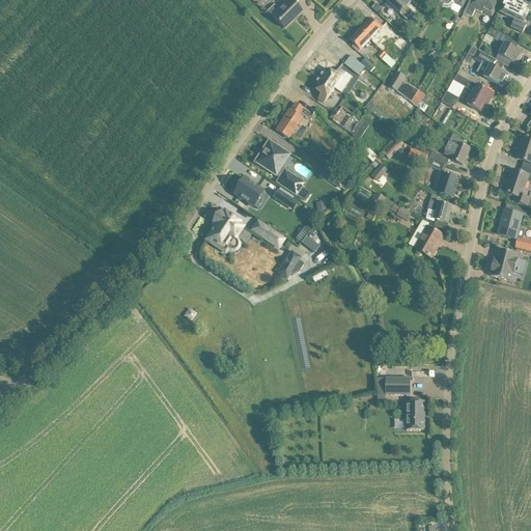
[(290,0),(289,0),(279,10),(274,5),(268,12),(284,29),(302,11),(295,4),(290,0)]
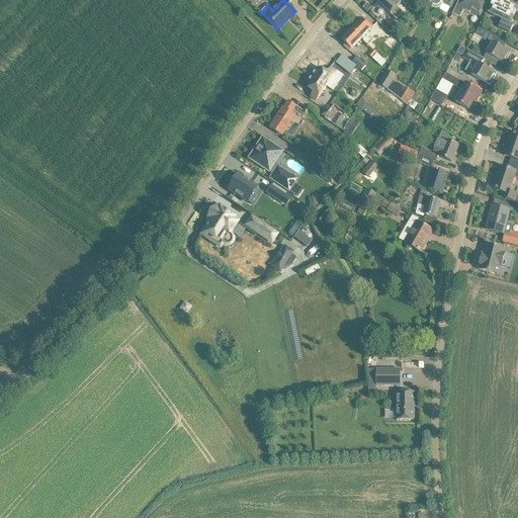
[(374,0),(378,3),(390,14),(397,20),(404,13),(398,7),(402,2),(399,0),(374,0)]
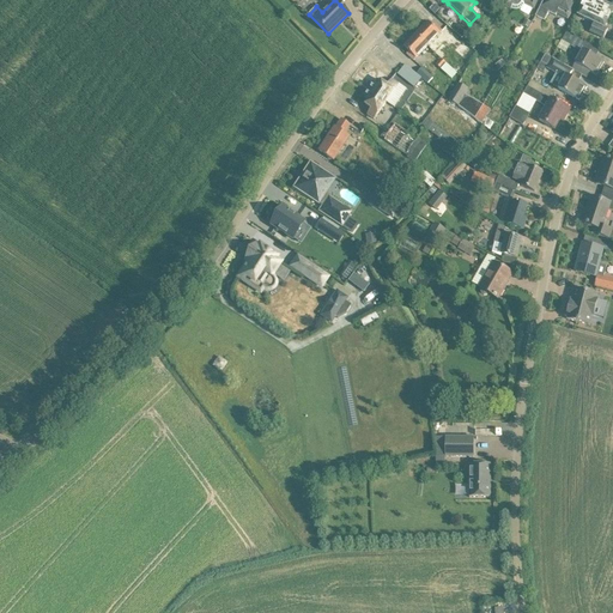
[(505,0),(503,6),(511,10),(514,11),(516,11),(519,10),(521,8),(523,7),(525,5),(533,10),(538,0),(505,0)]
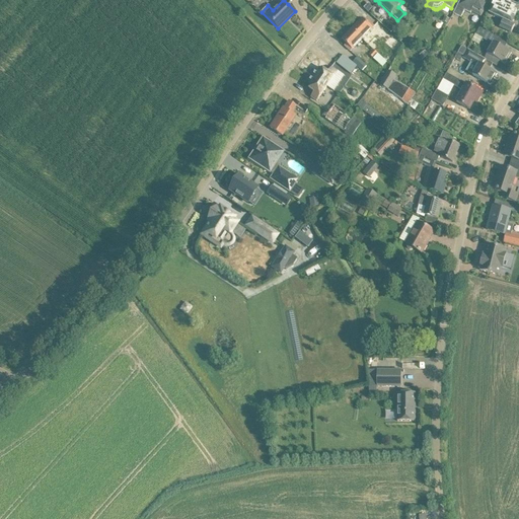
[(486,8),(484,7),(486,0),(460,0),(453,14),(460,18),(464,11),(470,14),(471,12),(480,16),(486,8)]
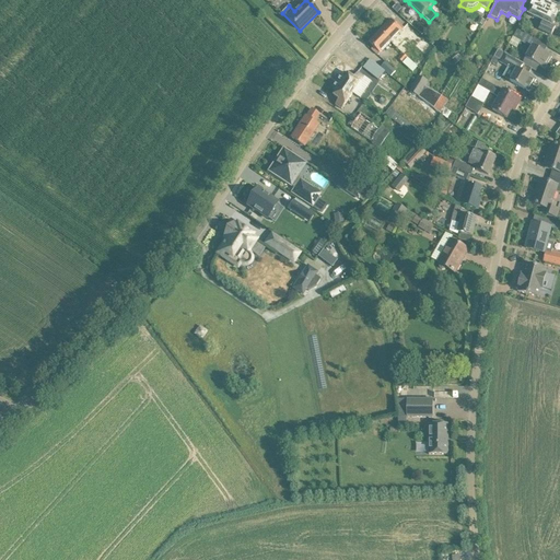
[(539,30),(541,32),(551,36),(556,27),(552,26),(559,11),(559,7),(552,3),(547,0),(547,1),(545,0),(535,0),(528,14),(543,22),(539,30)]
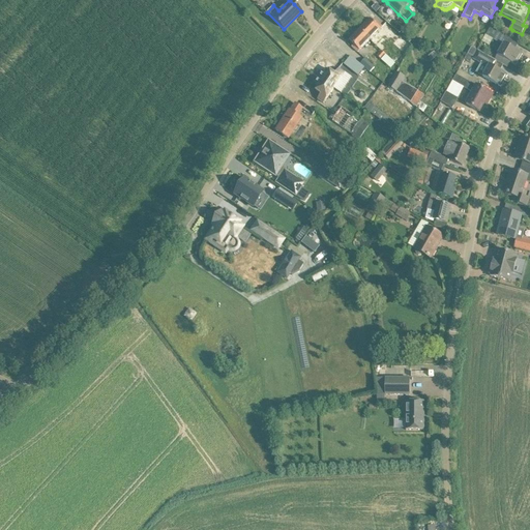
[(376,2),(371,6),(376,10),(380,6),(376,2)]
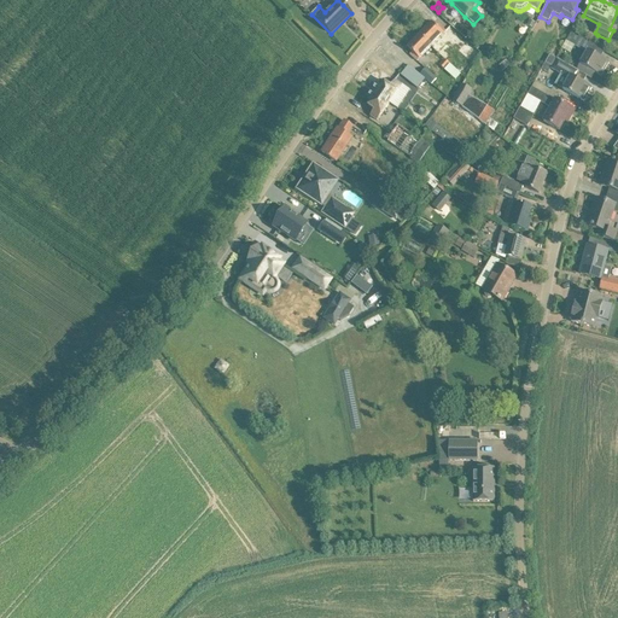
[(432,22),(420,35),(432,47),(445,34),(447,31),(439,25),(437,27),(432,22)]
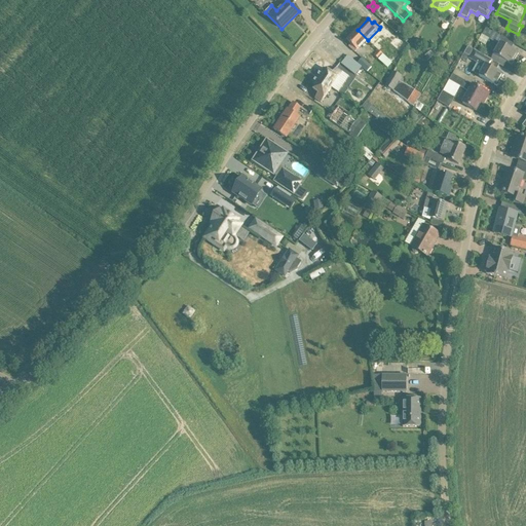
[(501,37),(486,28),(482,36),(485,37),(486,35),(498,42),(501,37)]
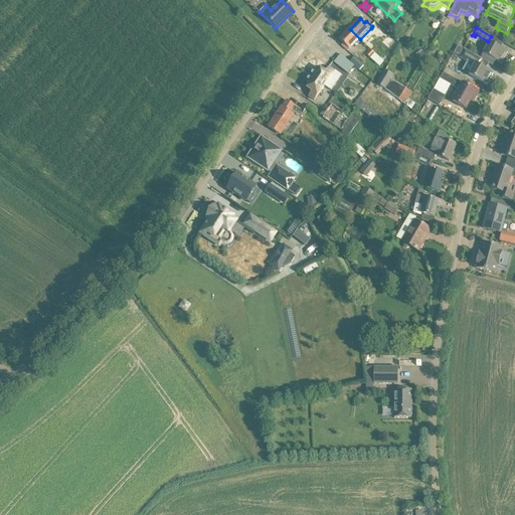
[(350,29),(340,39),(344,43),(342,45),(348,51),(360,39),(350,29)]
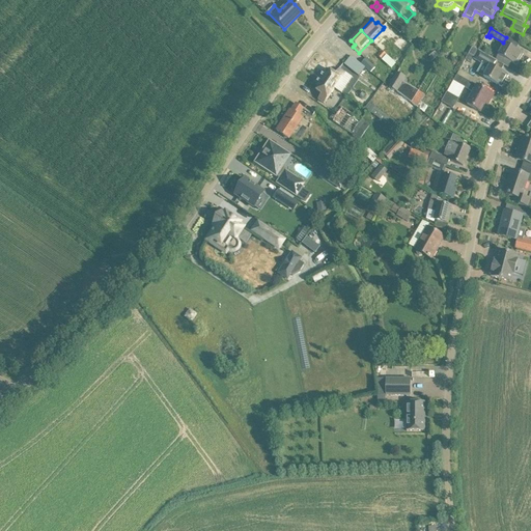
[(505,44),(496,60),(497,61),(508,68),(511,63),(516,65),(524,54),(505,44)]
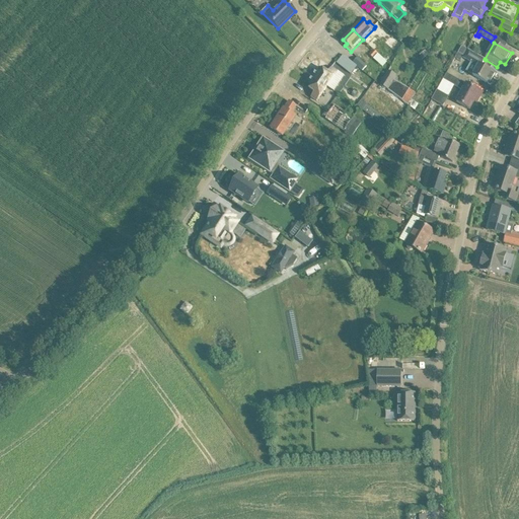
[(486,60),(485,59),(467,50),(465,52),(459,49),(457,53),(463,57),(462,58),(478,67),(473,76),(491,85),(498,74),(483,66),(486,60)]
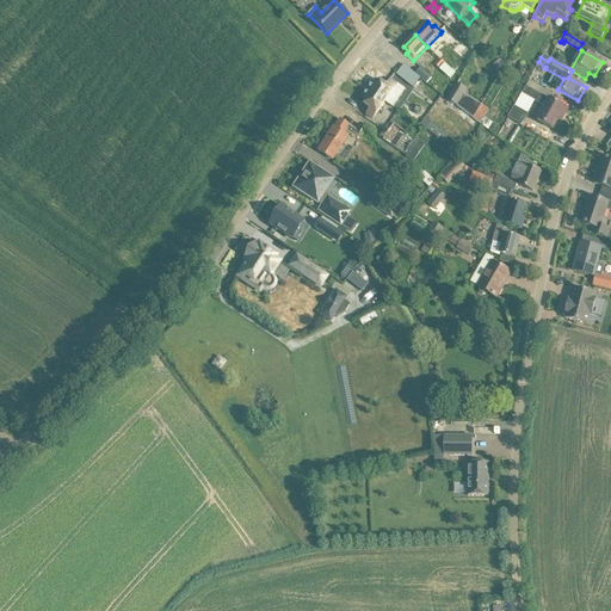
[(433,65),(439,69),(444,63),(439,59),(433,65)]
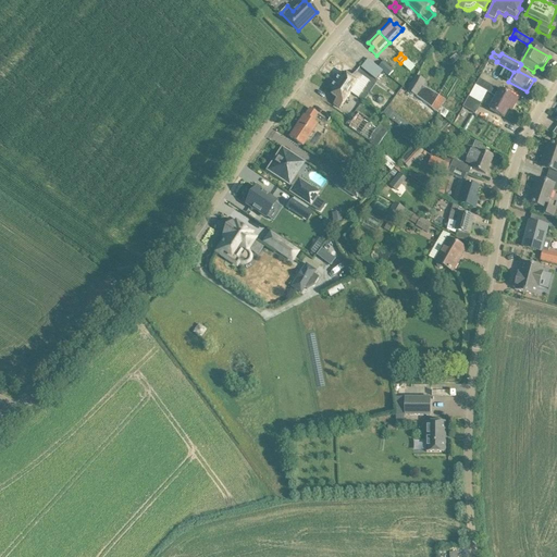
[(368,60),(361,67),(376,79),(383,73),(368,60)]
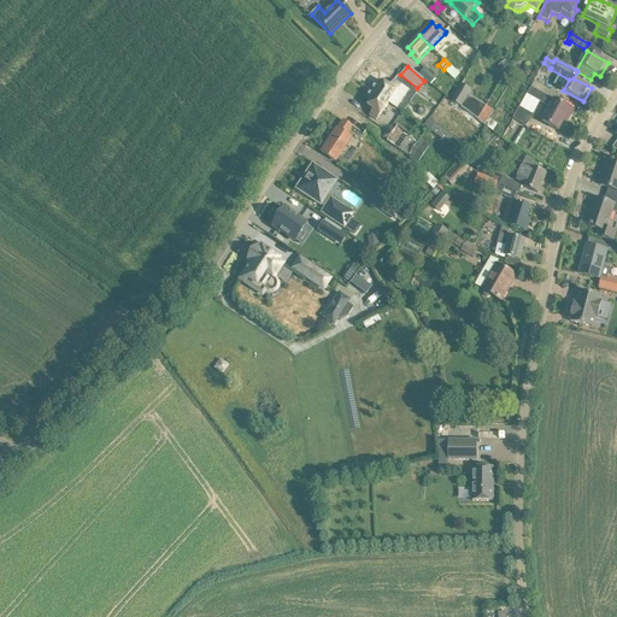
[(419,75),(430,84),(436,78),(425,69),(419,75)]
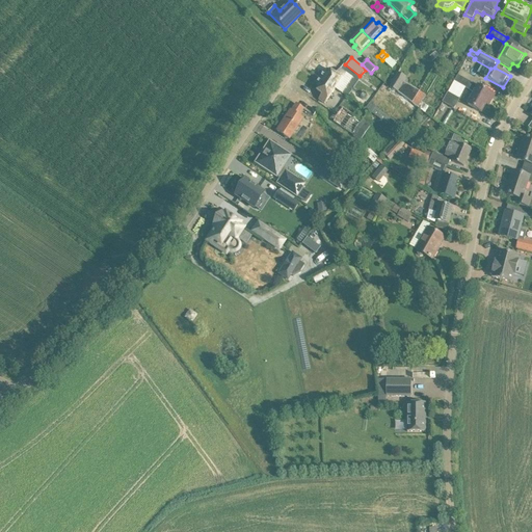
[(324,72),(320,78),(336,88),(346,73),(340,70),(337,74),(331,71),(328,75),(324,72)]
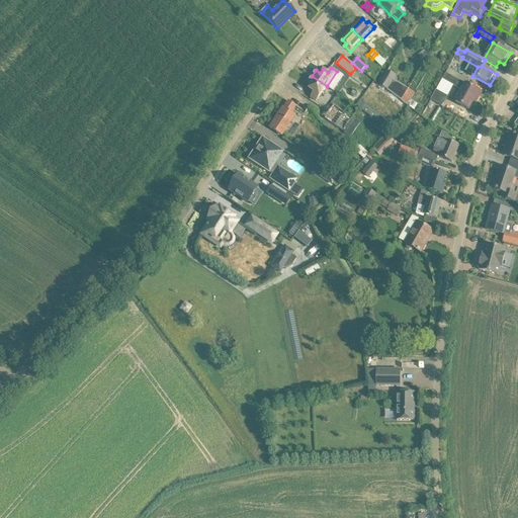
[(448,69),(445,74),(465,85),(465,84),(468,80),(448,69)]
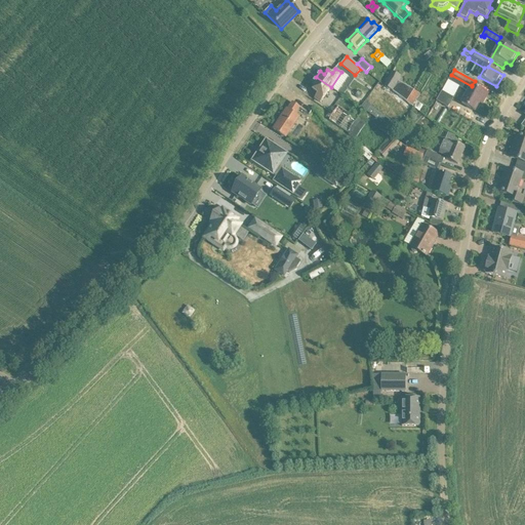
[(406,102),(413,90),(399,81),(401,77),(392,72),(385,85),(406,102)]
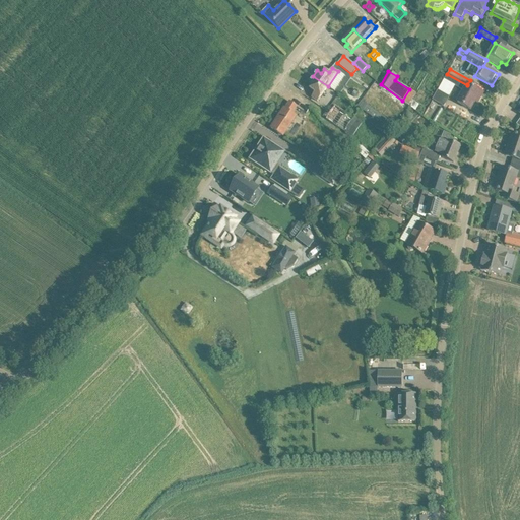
[(483,93),(474,88),(467,84),(467,85),(447,74),(444,80),(463,91),(457,103),(470,111),(477,98),(480,100),(483,93)]
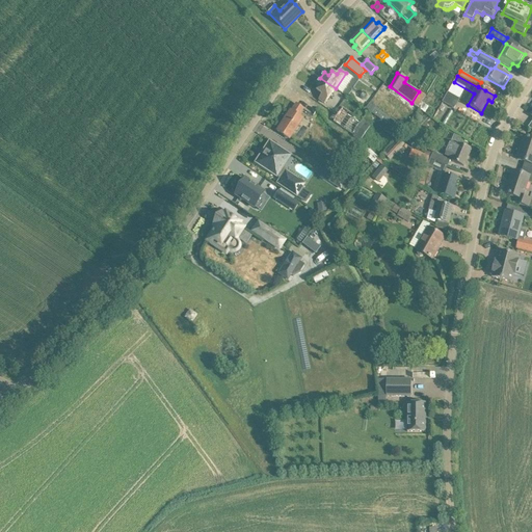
[(336,88),(320,78),(316,84),(320,87),(317,91),(322,95),(319,100),(325,104),(336,88)]
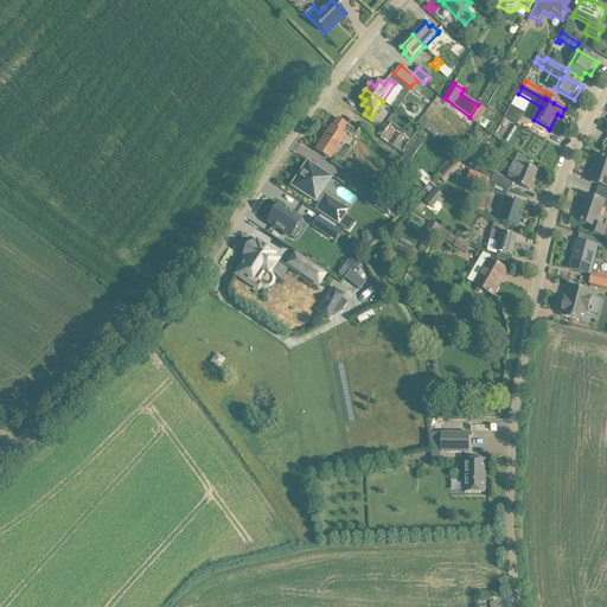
[(479,104),(478,104),(470,117),(477,123),(480,117),(486,108),(479,104)]
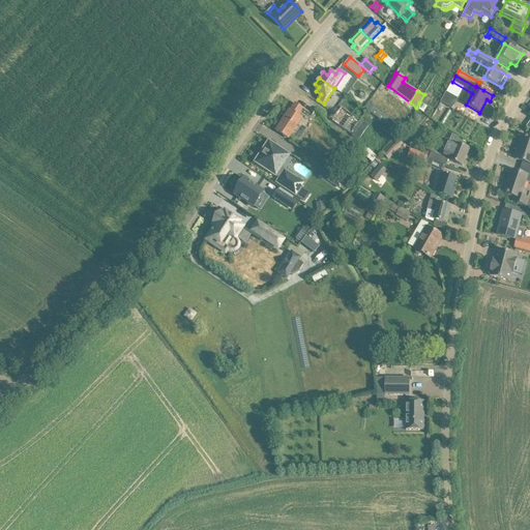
[(445,93),(441,101),(452,108),(458,99),(445,93)]
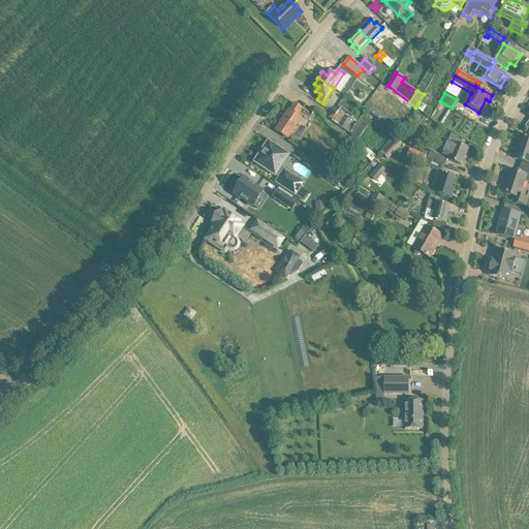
[(365,107),(381,119),(384,114),(369,102),(365,107)]
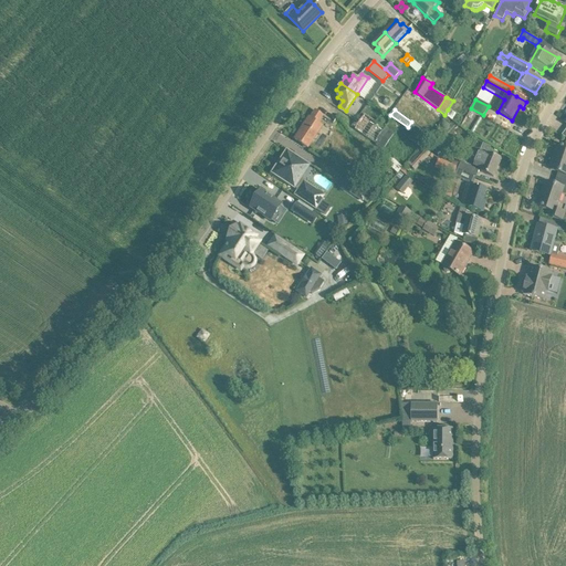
[(308,117),(294,139),(307,148),(322,126),(317,123),(322,116),(315,111),(310,118),(308,117)]
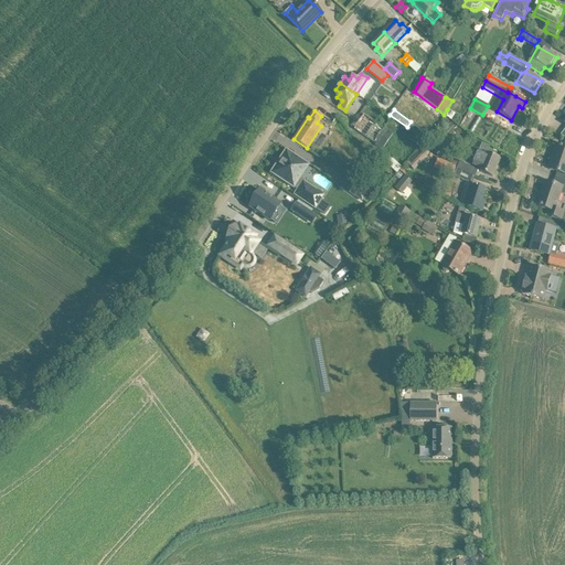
[(384,149),(395,134),(365,114),(354,129),(384,149)]
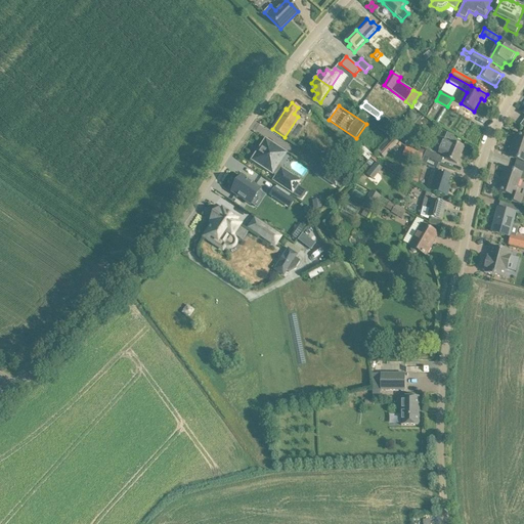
[(523,131),(522,136),(517,134),(513,144),(515,145),(511,157),(510,156),(509,157),(523,162),(523,131)]
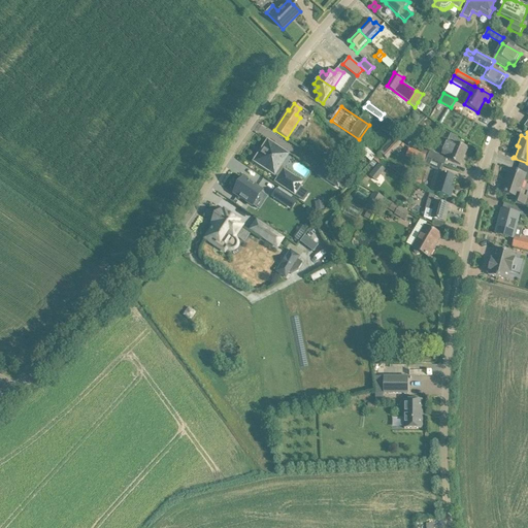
[(395,137),(388,145),(394,152),(401,143),(395,137)]
